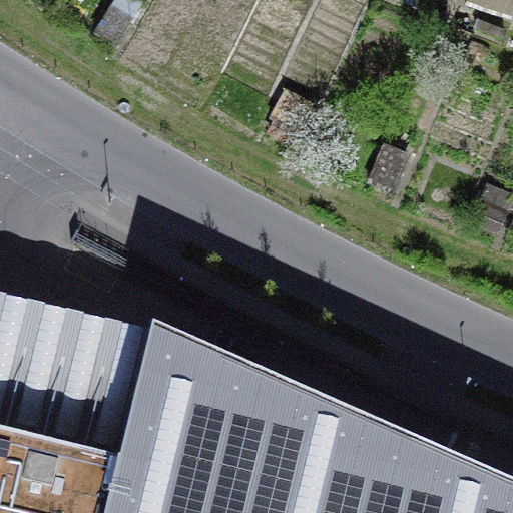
[(113,0),(95,33),(114,44),(138,0),(113,0)]
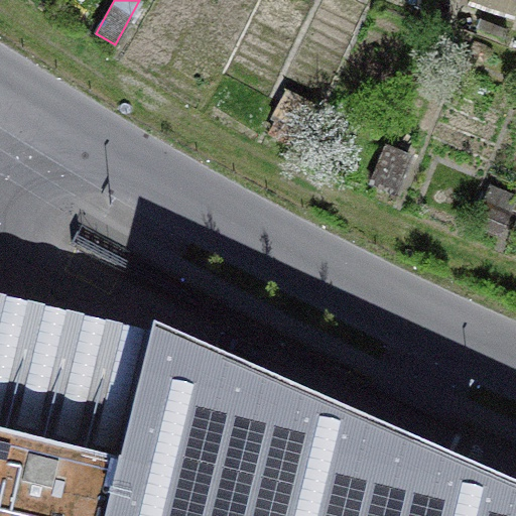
[(515,0),(468,0),(515,14),(515,10),(515,0)]
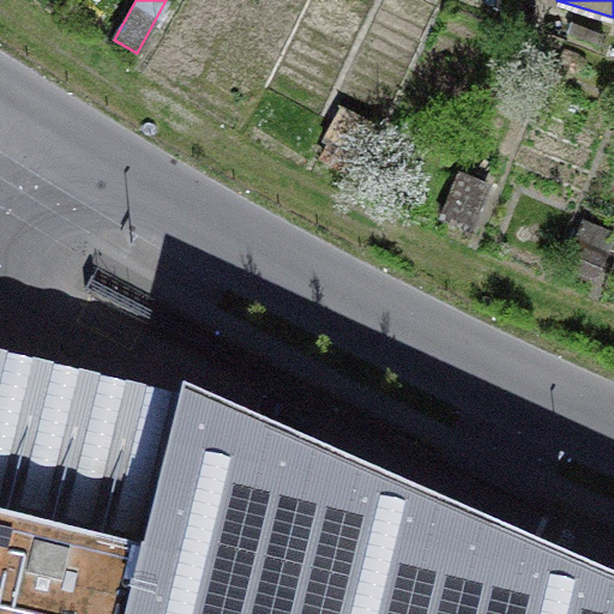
[(596,48),(603,31),(570,19),(564,36),(596,48)]
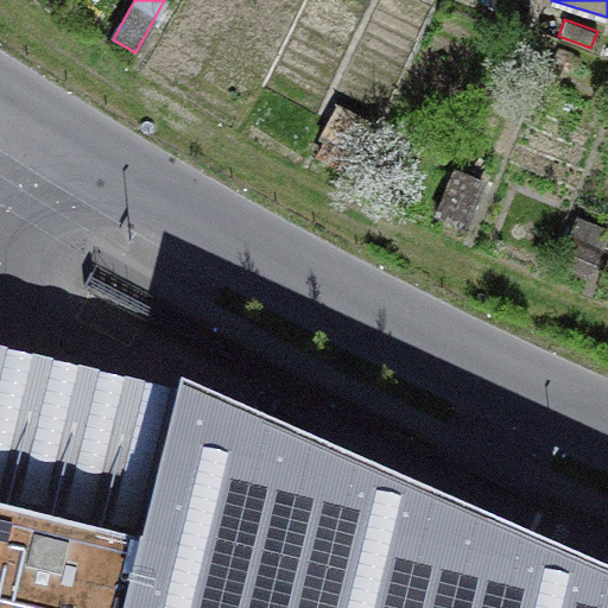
[(371,122),(336,105),(311,154),(346,172),(371,122)]
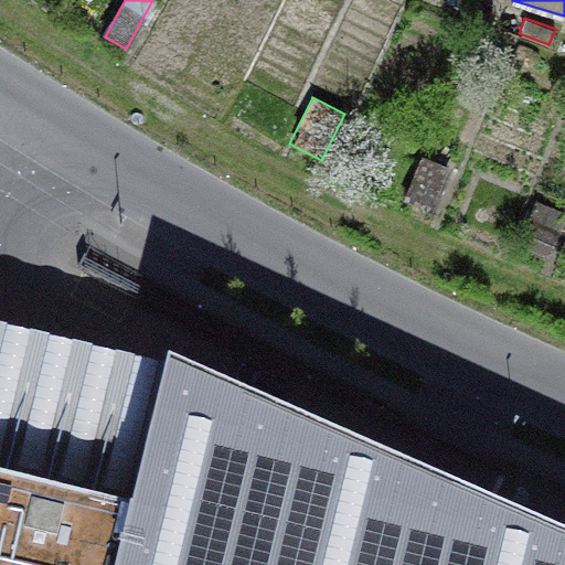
[(404,199),(435,211),(457,158),(426,146),(404,199)]
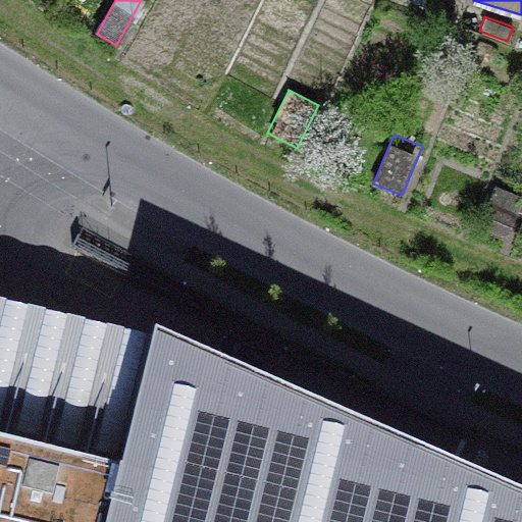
[(480,227),(507,238),(521,201),(521,196),(498,187),(480,227)]
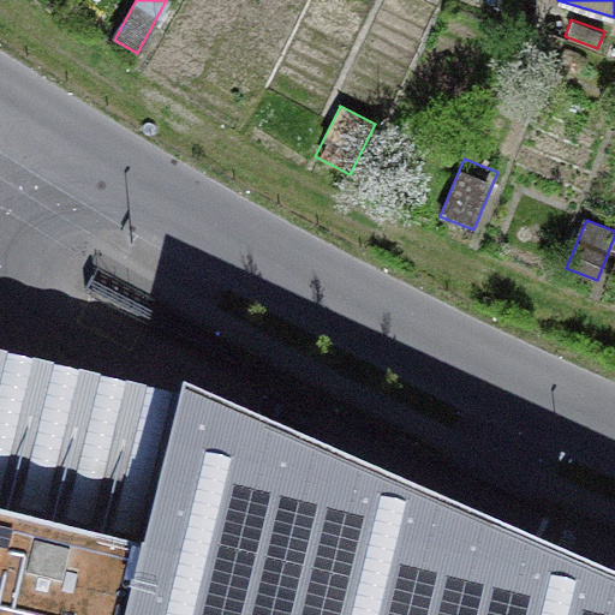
[(0,350),(0,509),(142,545),(181,395),(0,350)]
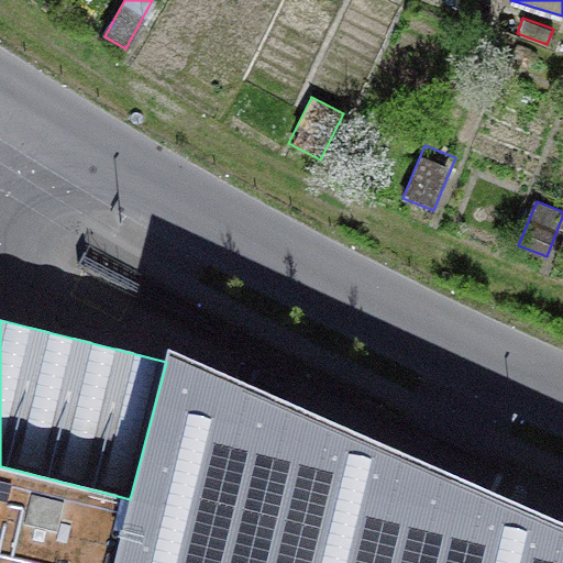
[(0,562),(562,562),(562,523),(168,350),(166,362),(130,499),(0,466),(0,562)]
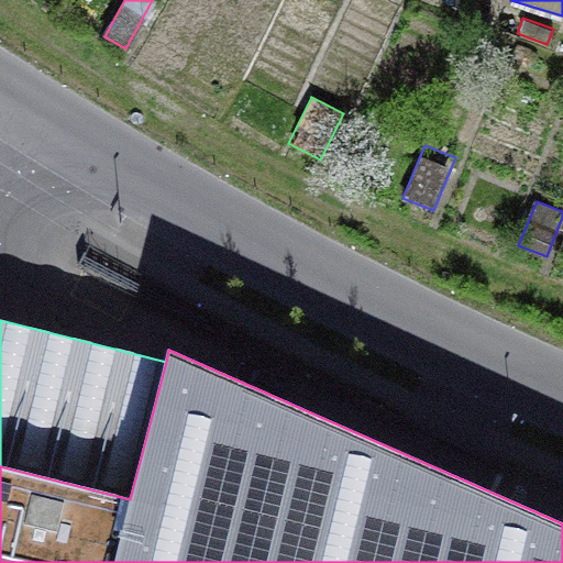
All buildings are outlined.
